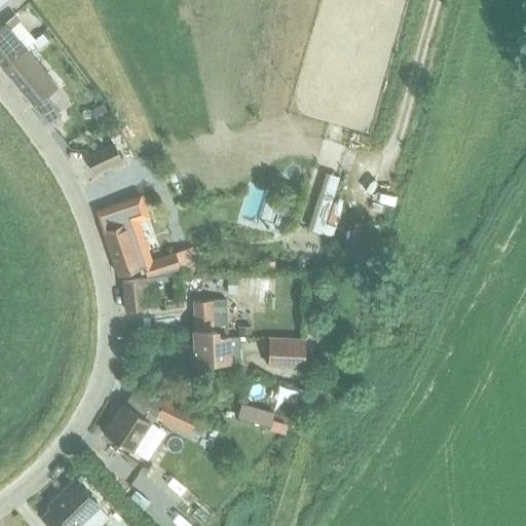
[(0,26),(0,64),(1,66),(24,46),(25,46),(32,40),(12,15),(0,26)]
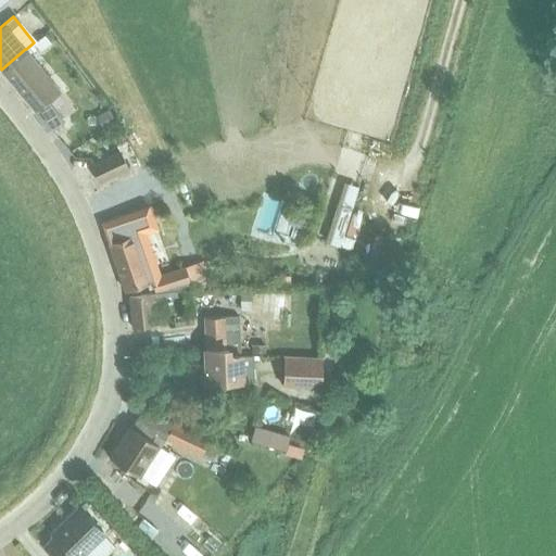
[(25,49),(1,70),(0,70),(35,111),(60,90),(26,49),(25,49)]
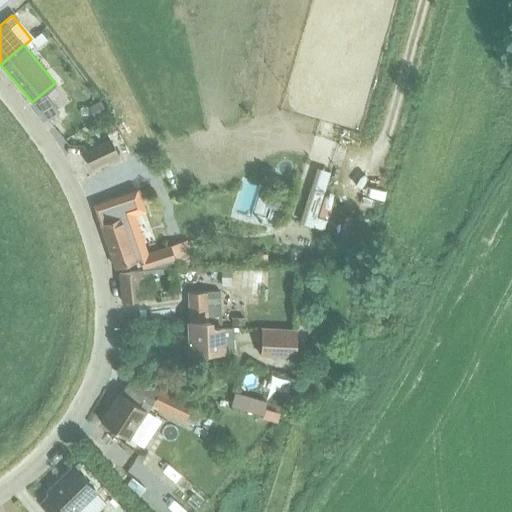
[(83,151),(90,168),(118,155),(110,139),(83,151)]
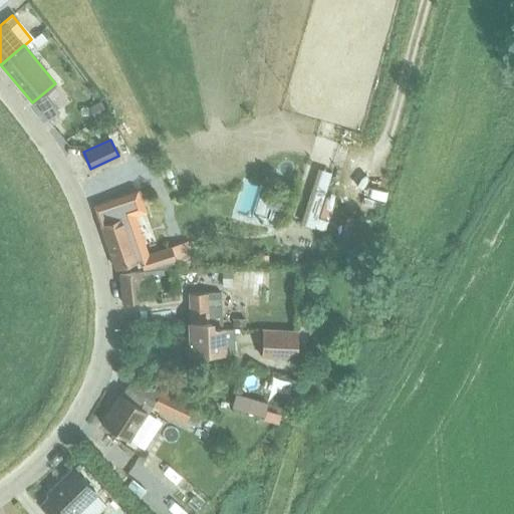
[(330,173),(317,169),(300,223),(313,227),(330,173)]
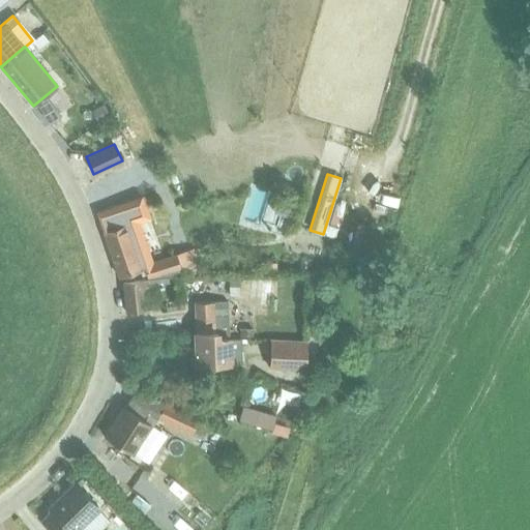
[(286,226),(293,208),(280,203),(273,221),(286,226)]
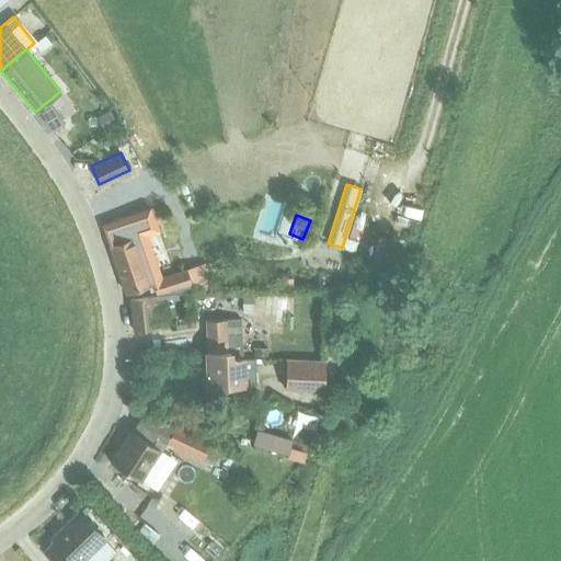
[(134,245),(145,241),(167,233),(161,221),(128,232),(130,239),(111,245),(126,292),(147,284),(134,245)]
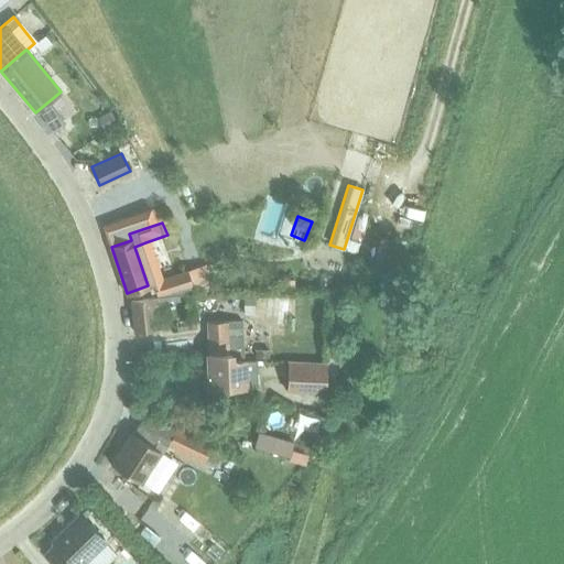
[(158,296),(187,293),(190,292),(186,281),(173,282),(173,281),(155,283),(158,296)]
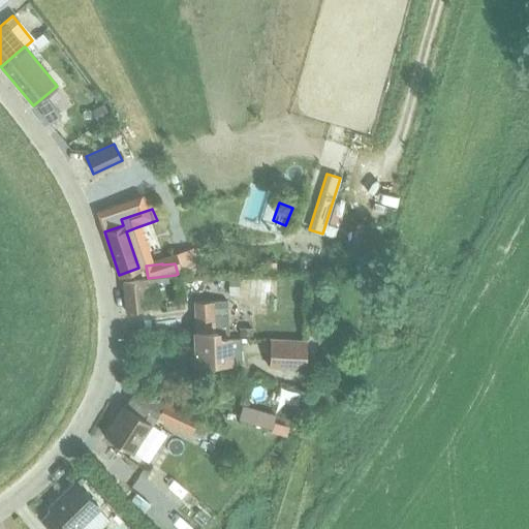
[(176,275),(148,278),(122,281),(125,311),(154,307),(151,284),(168,282),(168,284),(177,283),(176,275)]
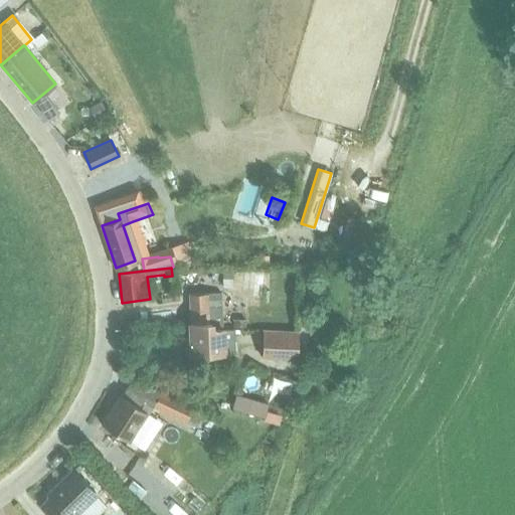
[(188,293),(190,323),(205,323),(205,329),(222,329),(221,293),(188,293)]
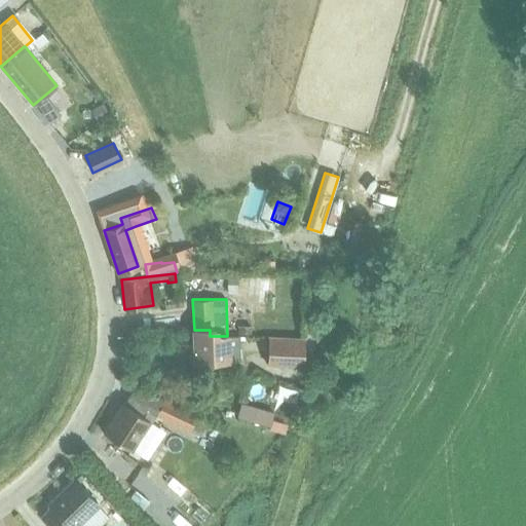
[(210,330),(194,330),(195,362),(239,360),(239,336),(227,336),(210,336),(210,330)]
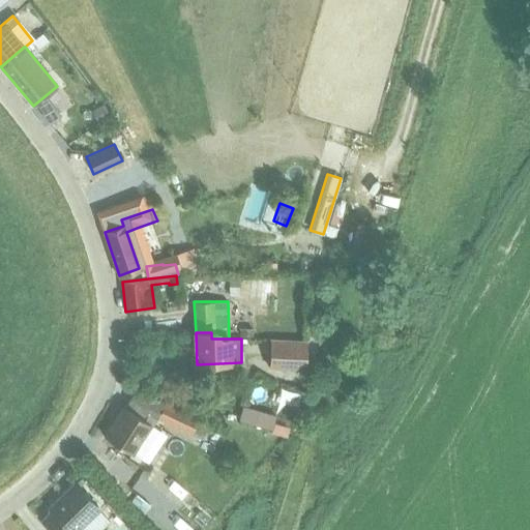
[(299,342),(264,339),(262,366),(297,369),(299,342)]
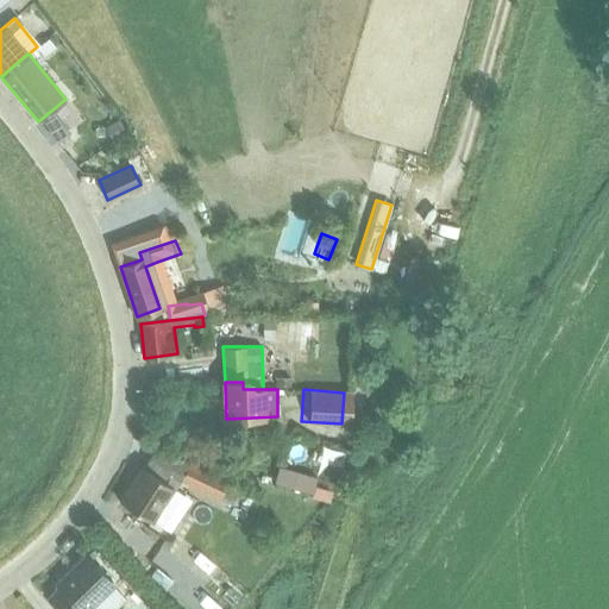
[(231,504),(240,487),(156,447),(143,468),(142,468),(120,502),(150,521),(173,487),(175,488),(180,481),(231,504)]
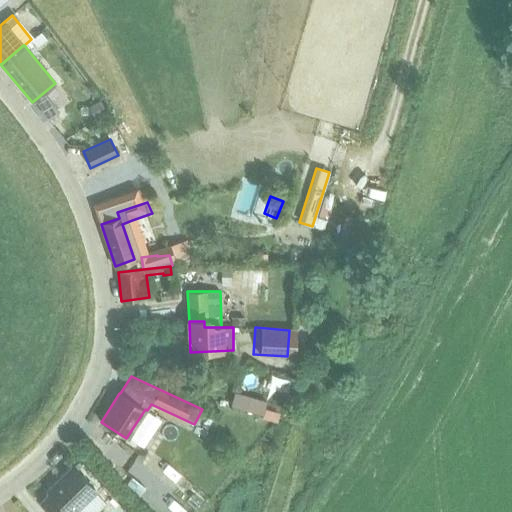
[(245,388),(239,402),(263,413),(269,399),(245,388)]
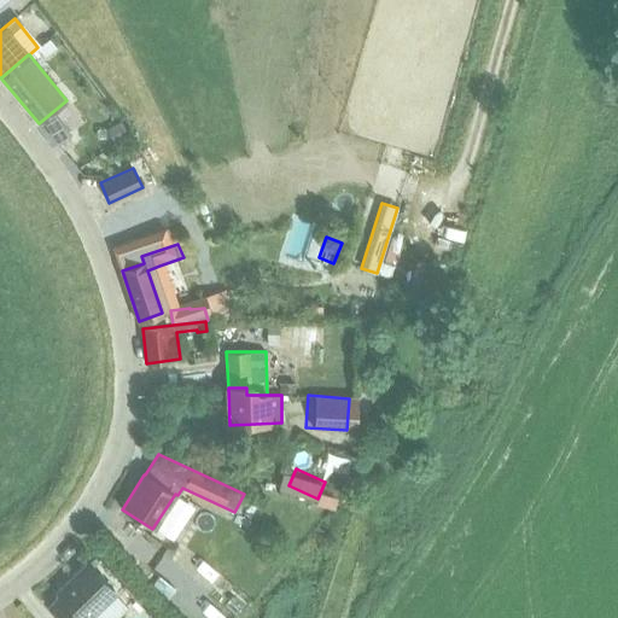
[(320,500),(338,506),(343,493),(325,487),(320,500)]
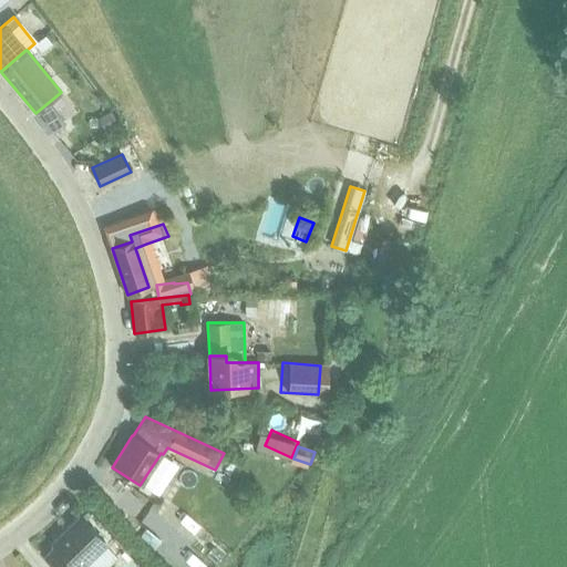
[(80,516),(63,533),(51,544),(54,547),(44,557),(54,566),(82,566),(106,544),(80,516)]
